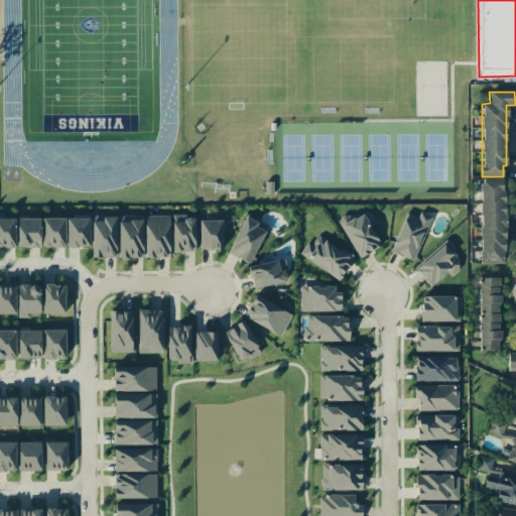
[(504,178),(480,178),(480,263),(504,263),(504,178)]
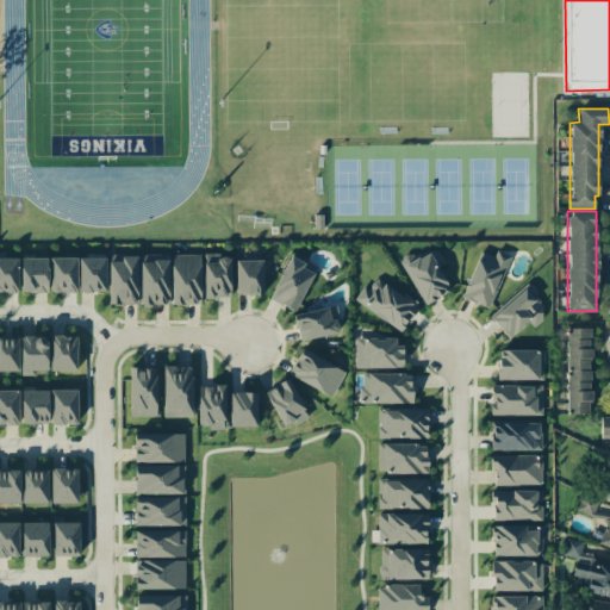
[(449,292),(439,266),(443,263),(437,249),(405,263),(422,304),(449,292)]
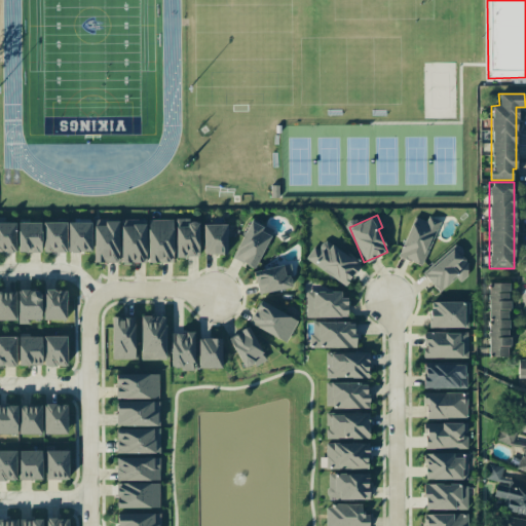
[(414,216),(398,256),(421,266),(440,221),(427,216),(425,221),(414,216)]
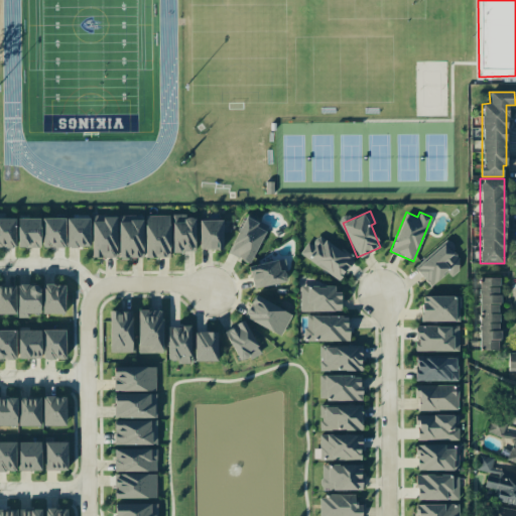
[(142,215),(118,216),(119,258),(143,258),(142,215)]
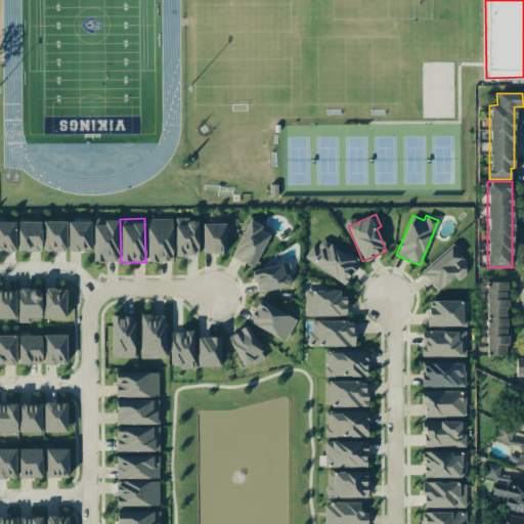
[(171,218),(147,219),(147,261),(172,261),(171,218)]
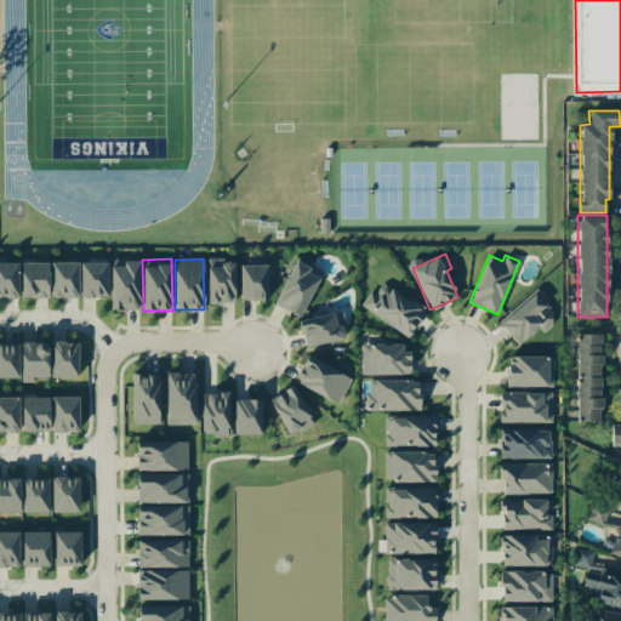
[(273,303),(298,317),(323,273),(297,258),(273,303)]
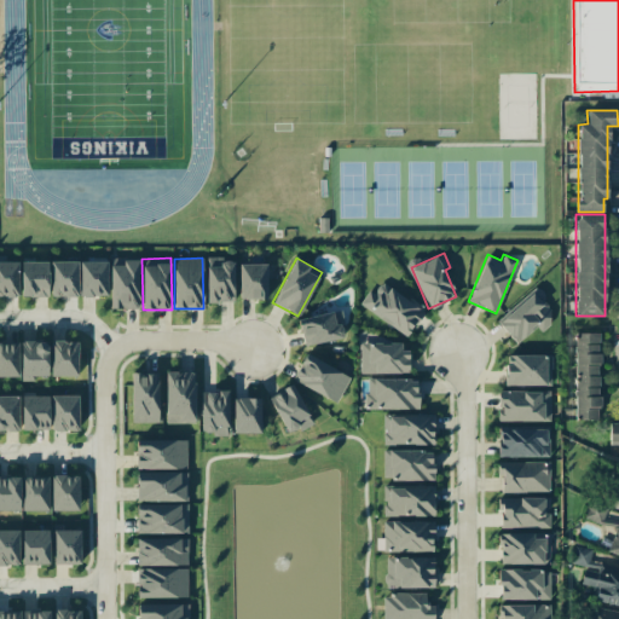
[(111,310),(139,308),(139,259),(110,260),(111,310)]
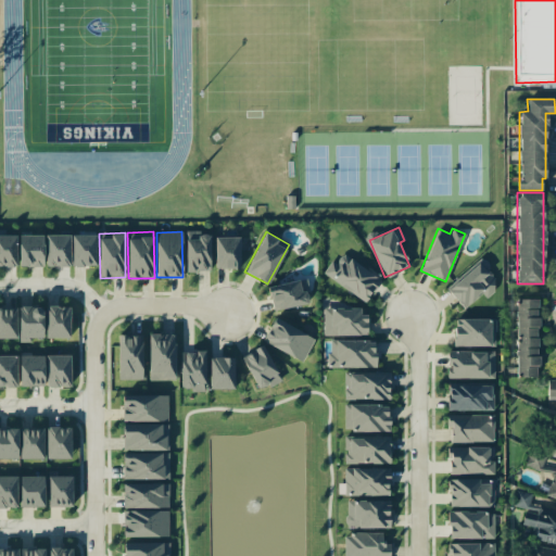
[(210,232),(185,232),(186,272),(210,270),(210,232)]
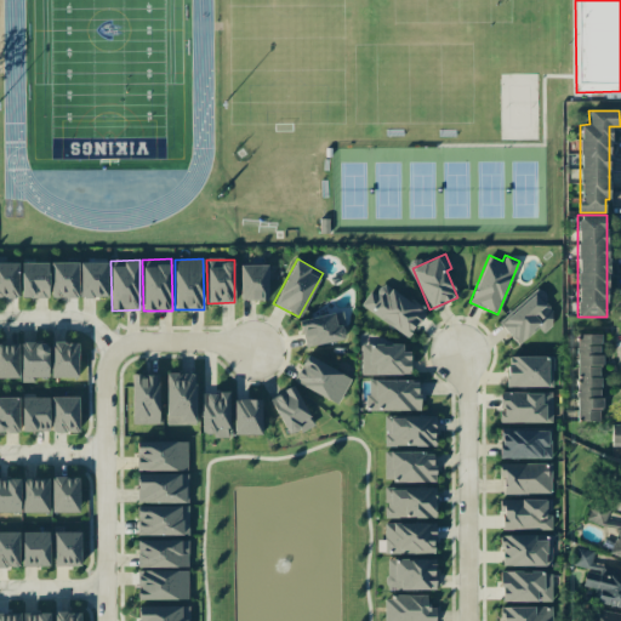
[(0,297),(16,298),(17,263),(0,262),(0,297)]
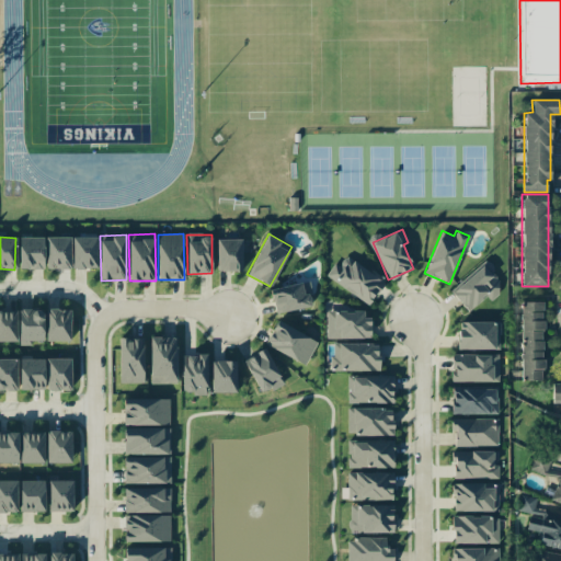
[(19,270),(43,270),(43,237),(19,238),(19,270)]
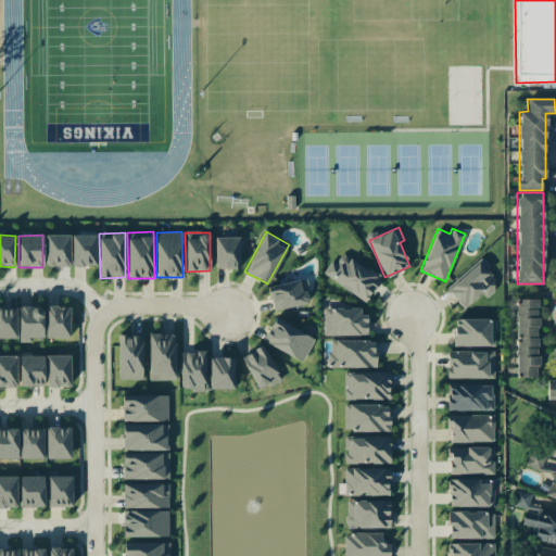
[(70,235),(45,235),(46,266),(70,266),(70,235)]
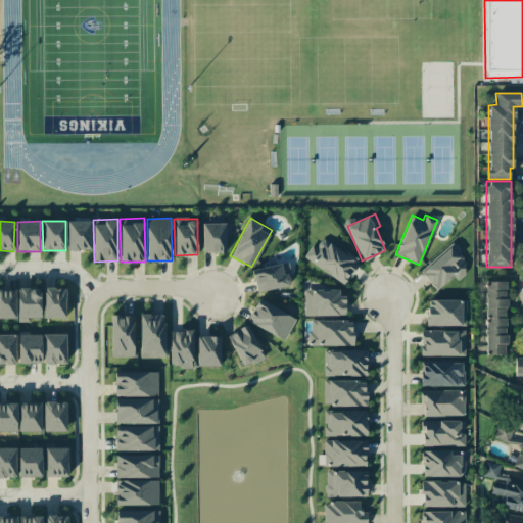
[(90,221),(67,221),(67,250),(90,250),(90,221)]
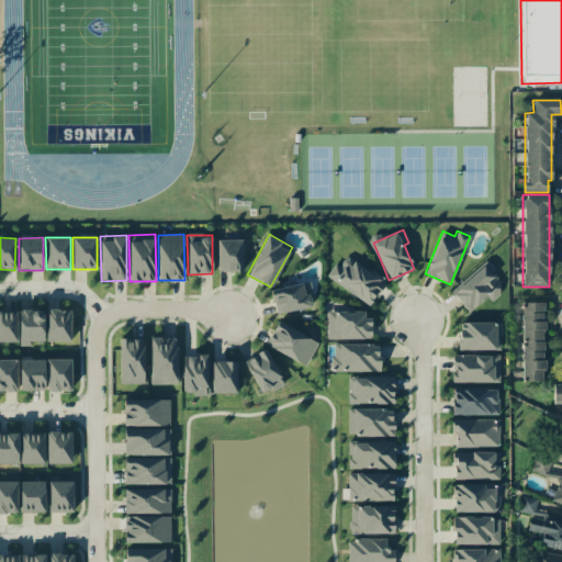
[(242,239),(217,239),(217,271),(242,271),(242,239)]
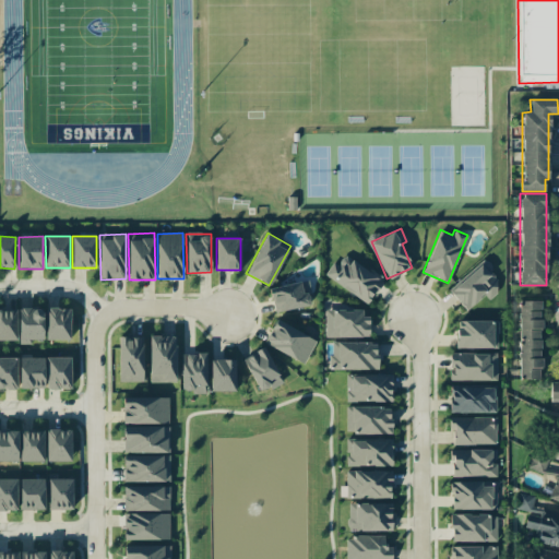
[(323,275),(368,304),(383,280),(344,254),(337,264),(333,261),(323,275)]
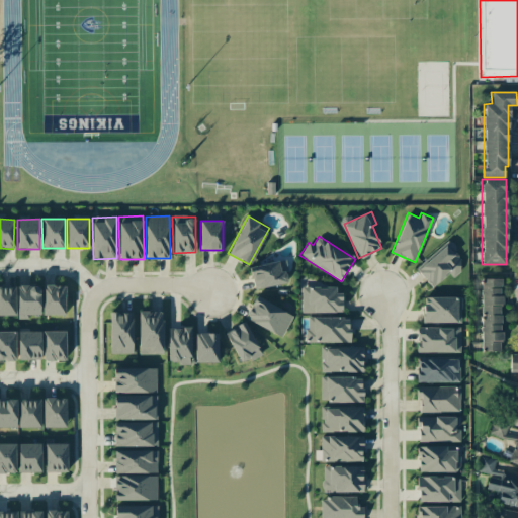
[(464,263),(452,250),(455,247),(449,240),(417,270),(433,287),(448,272),(451,275),(464,263)]
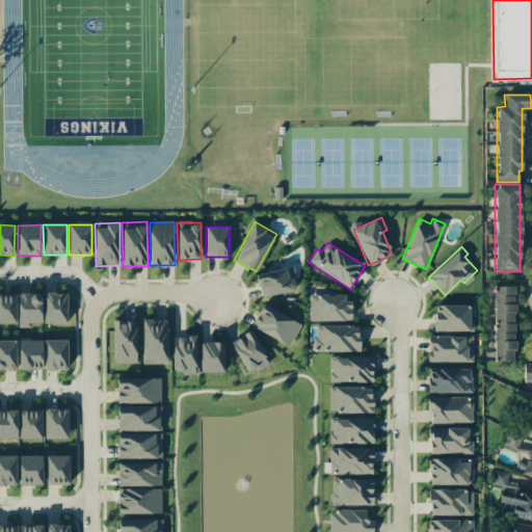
[(292,266),(257,274),(262,297),(297,290),(292,266)]
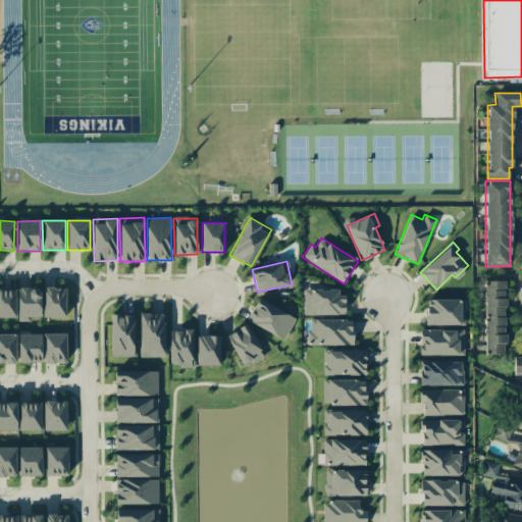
[(484,354),(506,354),(505,280),(483,280),(484,354)]
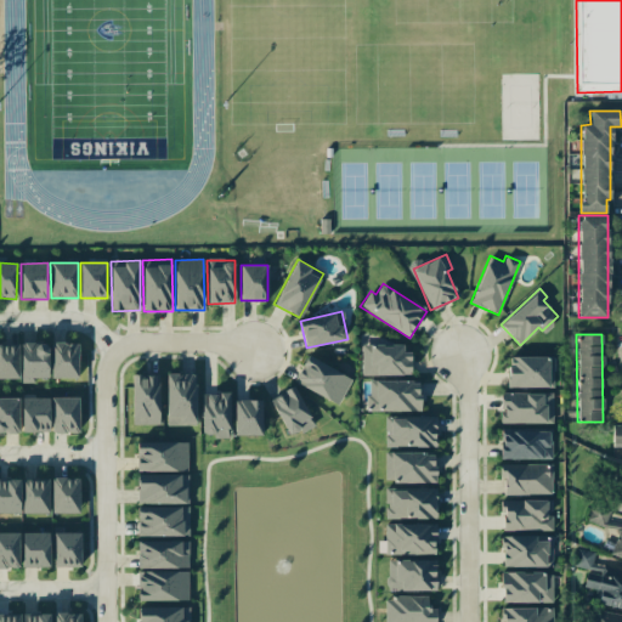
[(49,378),(47,343),(20,344),(21,384),(34,384),(34,378),(49,378)]
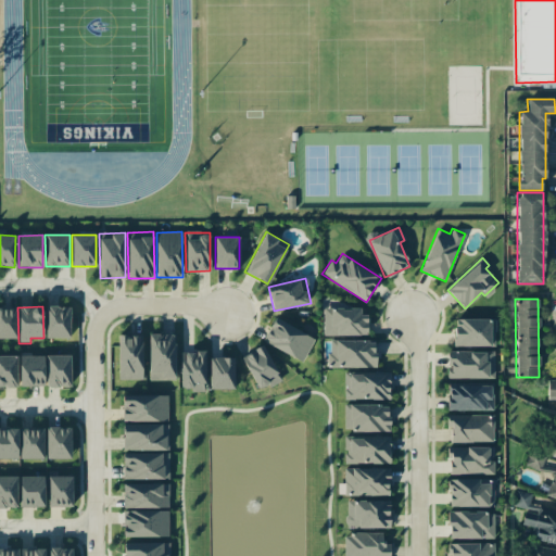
[(70,338),(68,306),(45,307),(46,338),(70,338)]
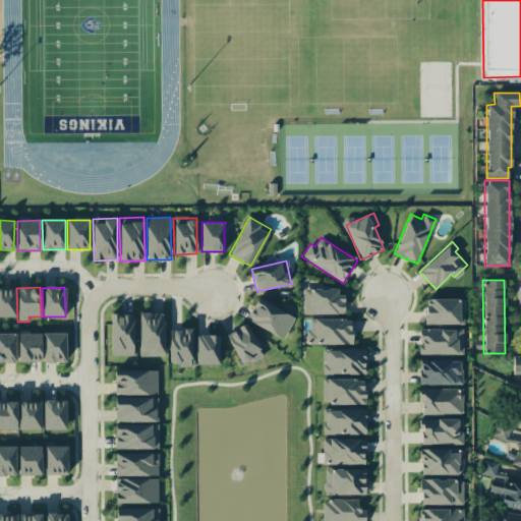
[(0,316),(14,316),(14,288),(0,288),(0,316)]
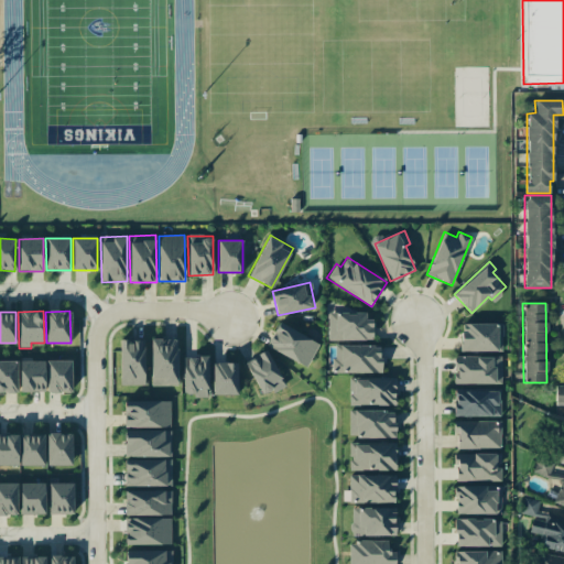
[(370,340),(370,313),(328,312),(327,339),(370,340)]
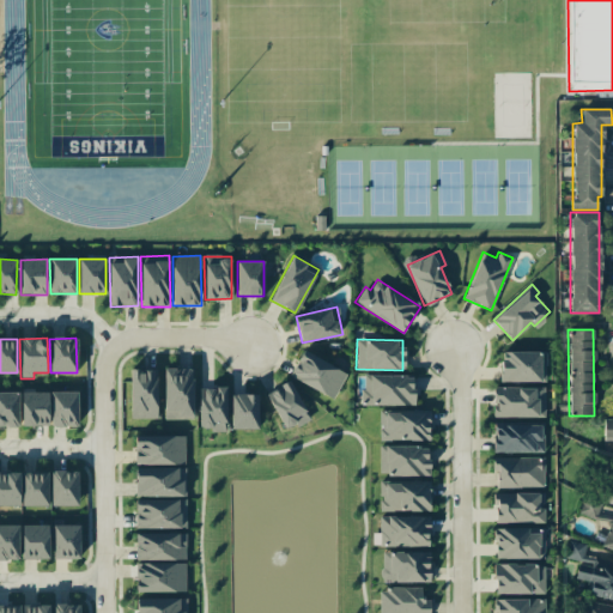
[(333,400),(346,374),(304,351),(290,376),(333,400)]
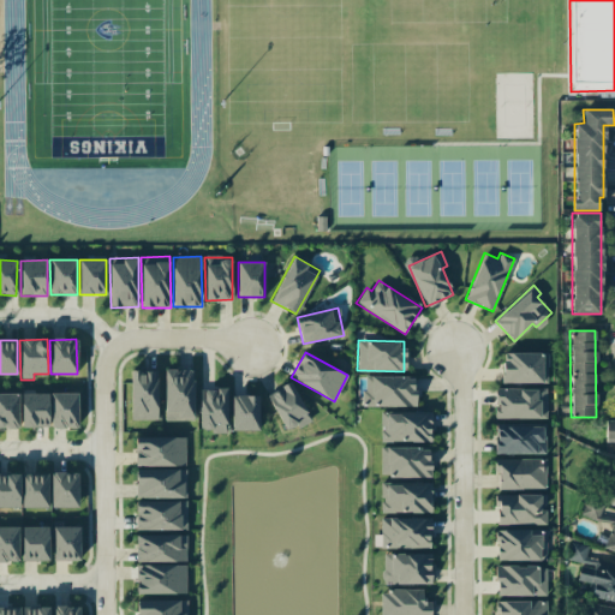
[(502,382),(547,383),(547,353),(502,352),(502,382)]
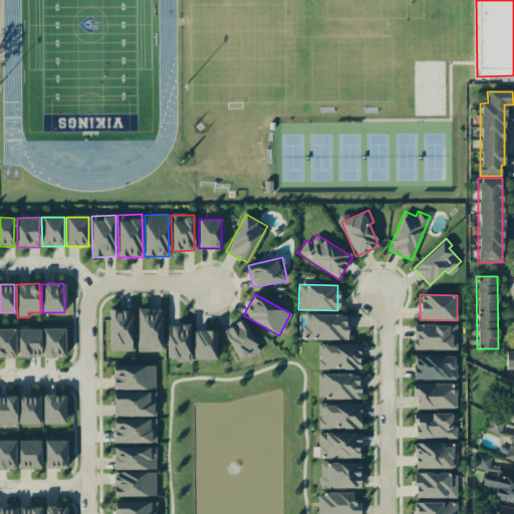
[(132,309),(109,309),(108,350),(131,351),(132,309)]
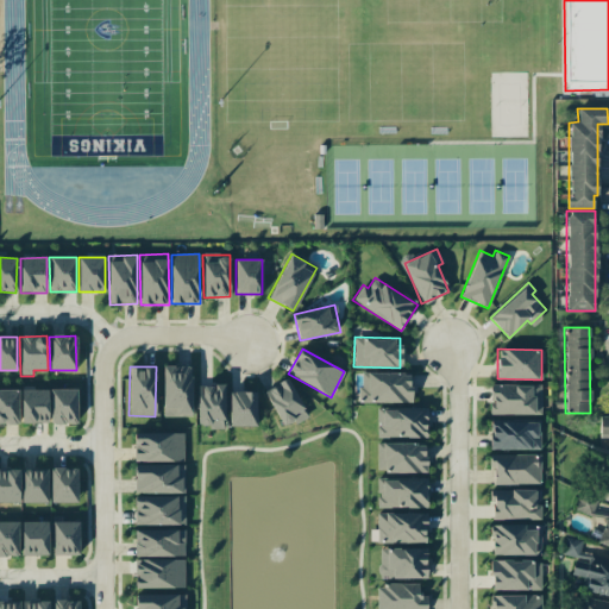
[(192,415),(190,366),(163,366),(163,416),(192,415)]
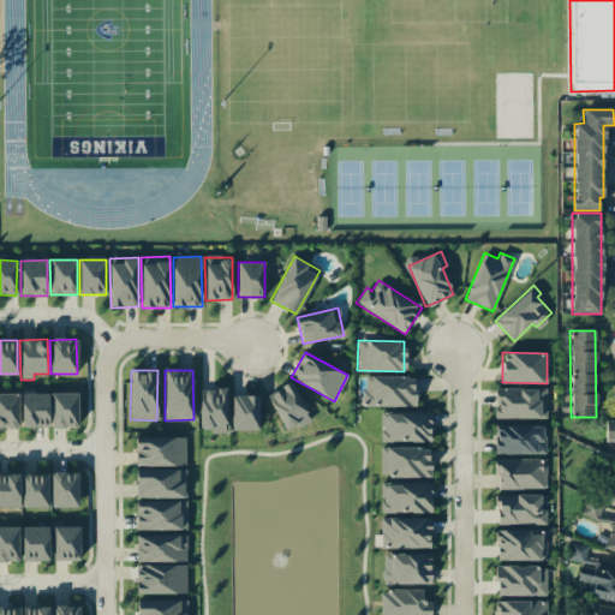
[(415,406),(415,376),(364,376),(363,406),(415,406)]
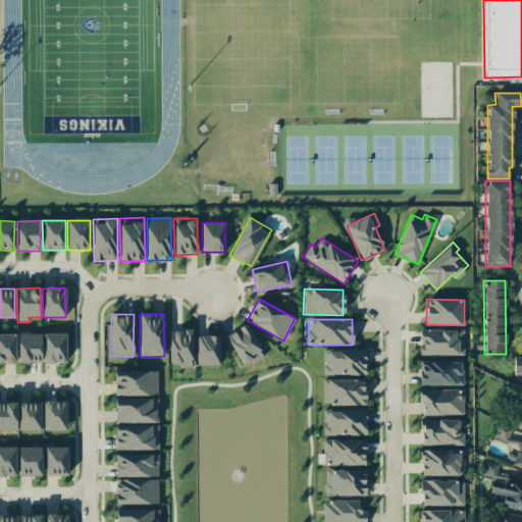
[(227,333),(241,366),(262,358),(249,325),(227,333)]
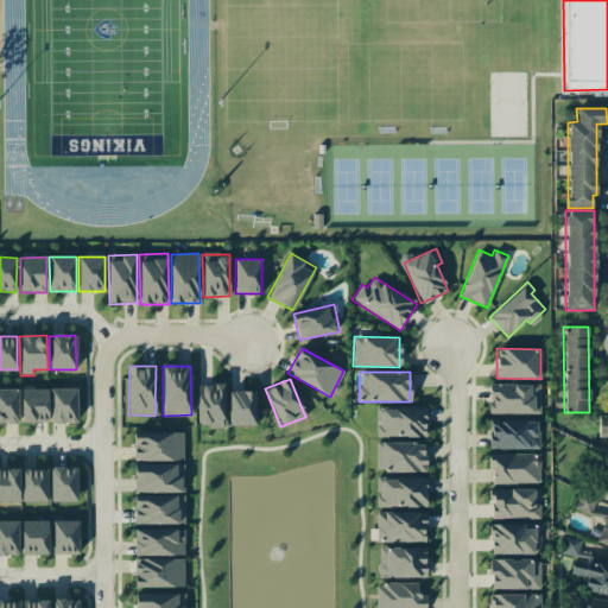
[(540,413),(539,384),(489,385),(489,413),(540,413)]
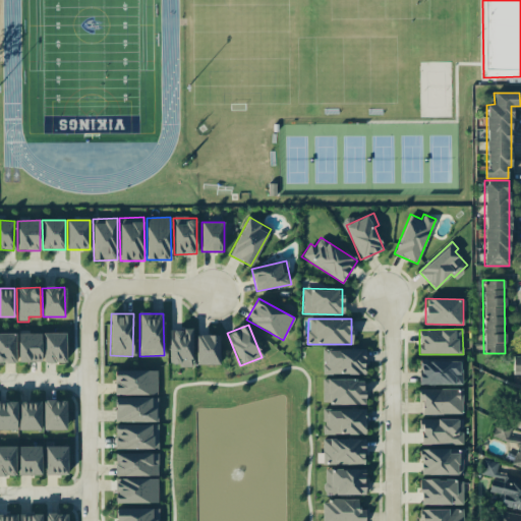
[(169,363),(179,363),(179,366),(191,366),(191,330),(169,330),(169,363)]
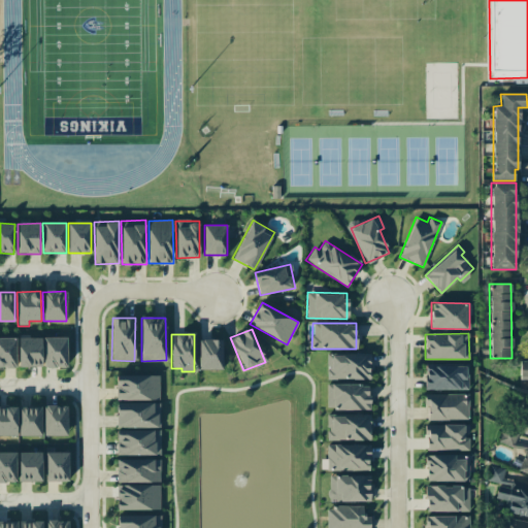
[(15,338),(0,337),(0,367),(14,367),(15,338)]
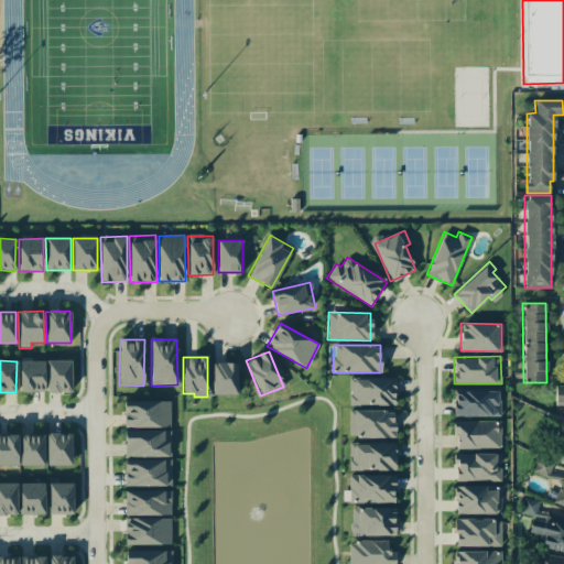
[(20,392),(45,391),(44,360),(19,361),(20,392)]
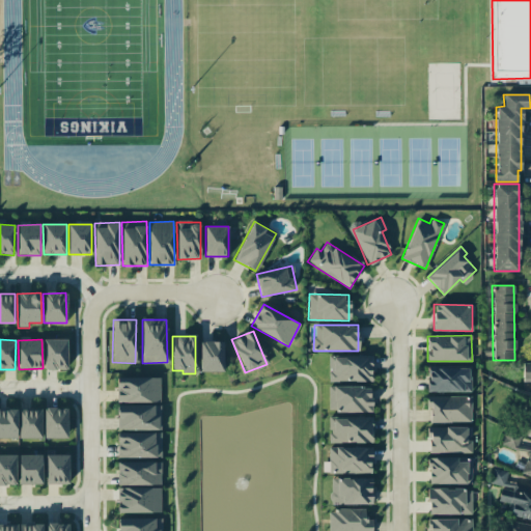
[(66,339),(44,339),(44,369),(66,369),(66,339)]
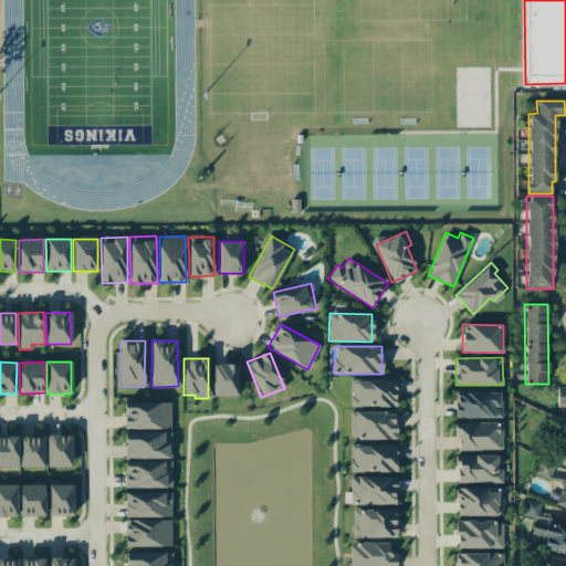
[(212,364),(213,396),(238,396),(237,364),(212,364)]
